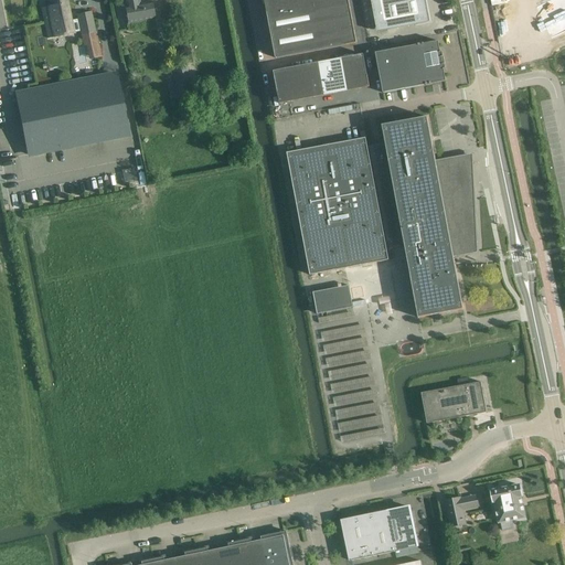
[(50,0),(51,7),(42,8),(44,19),(49,38),(55,36),(62,35),(81,32),(81,35),(94,33),(89,12),(78,14),(80,19),(71,20),(66,0),(50,0)]
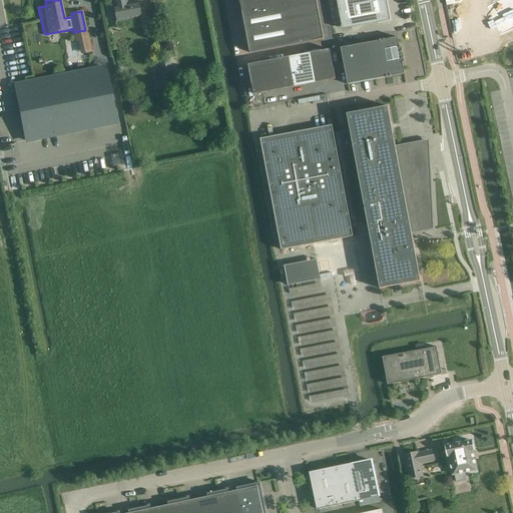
[(113,6),(116,22),(139,17),(136,2),(127,3),(125,0),(112,0),(113,6)]
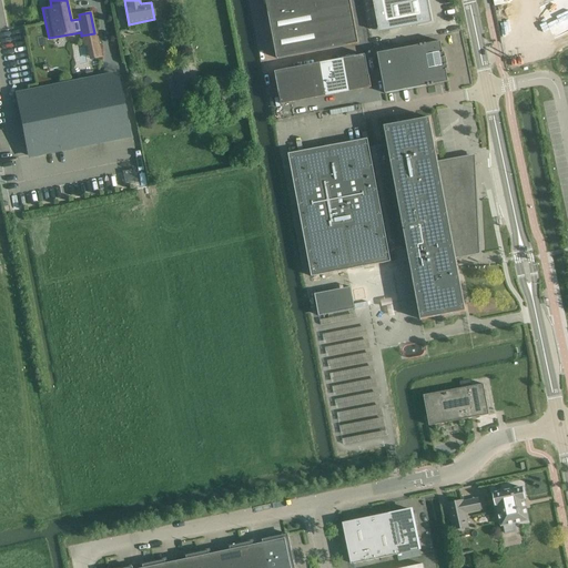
[(265,0),(277,58),(358,43),(350,0),(265,0)]
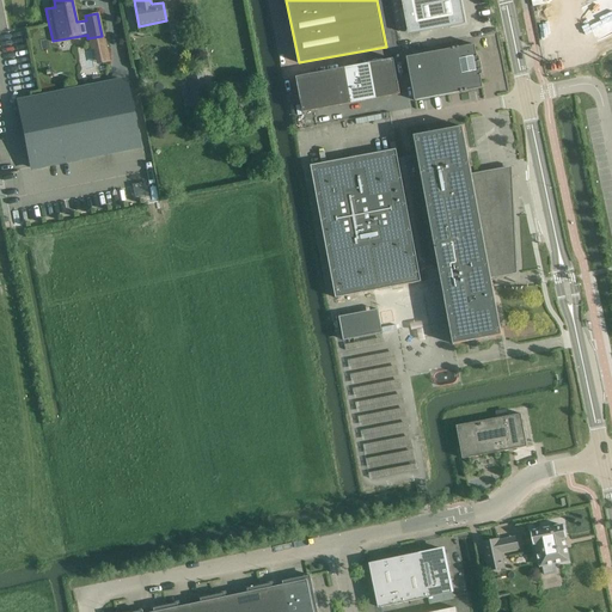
[(402,0),(409,35),(466,24),(461,0),(402,0)]
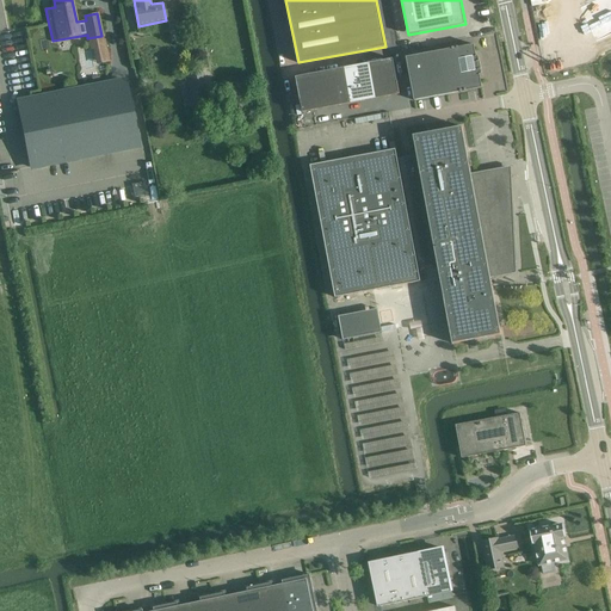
[(610,0),(592,0),(586,2),(590,14),(610,6),(610,10),(610,0)]
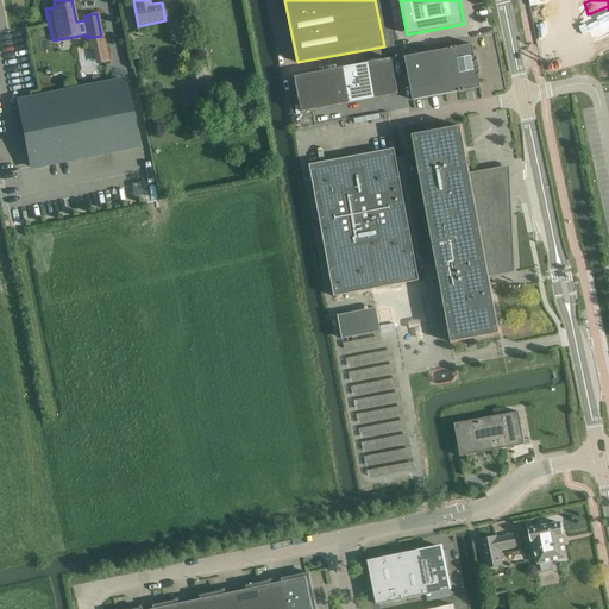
[(281,37),(284,56),(294,55),(292,36),(281,37)]
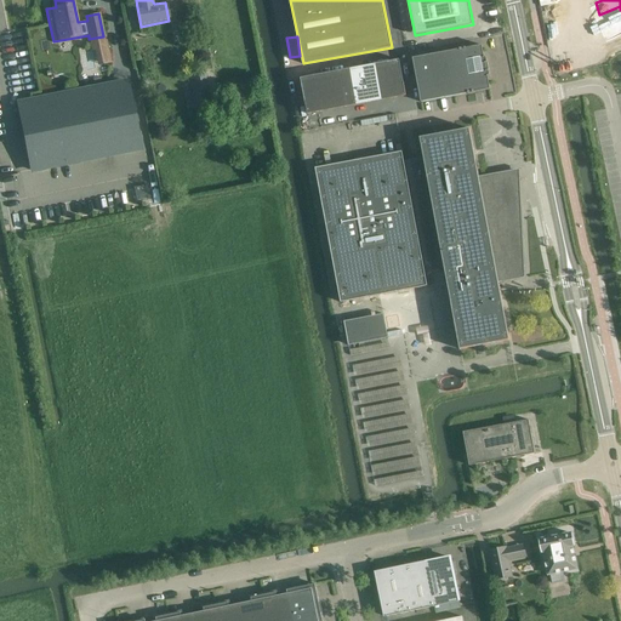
[(476,92),(488,90),(490,90),(488,78),(490,78),(486,56),(484,56),(482,45),(467,49),(467,47),(460,49),(460,50),(412,58),(421,102),(468,93),(468,95),(476,93),(476,92)]
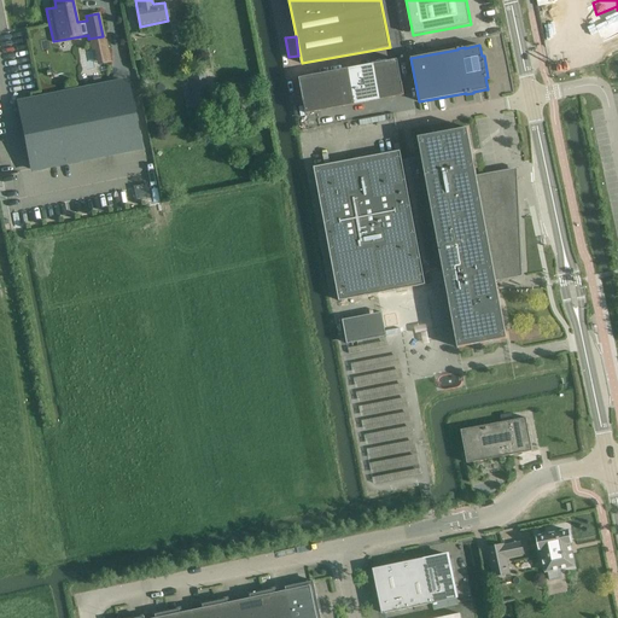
[(390,86),(391,98),(404,95),(397,59),(373,64),(378,88),(390,86)]
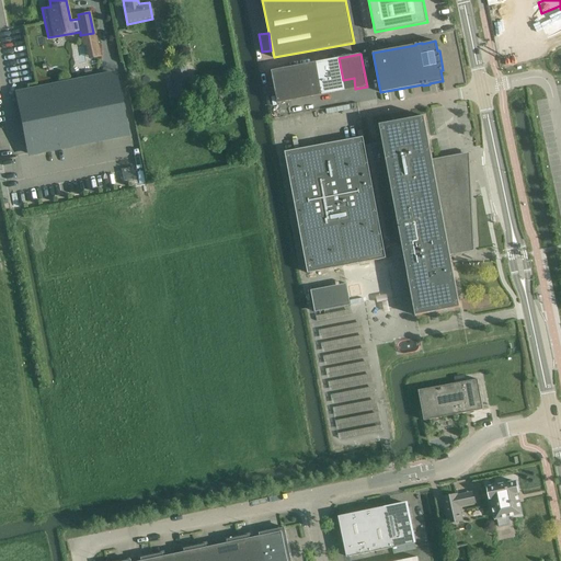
[(317,63),(322,94),(333,92),(331,82),(343,80),(339,58),(317,63)]
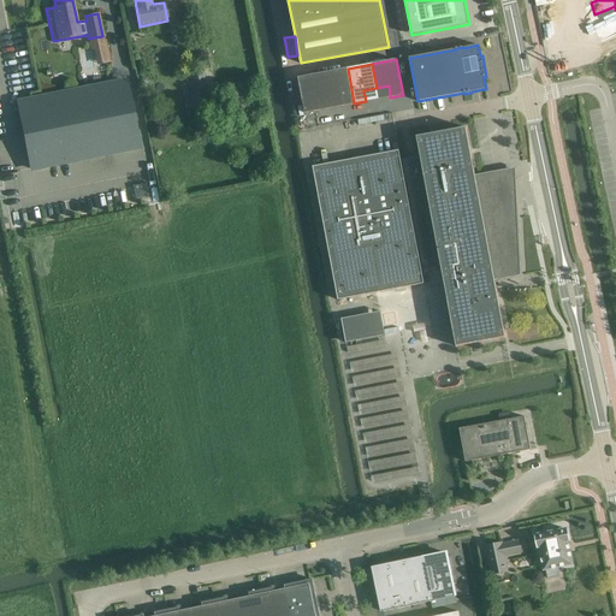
[(339,94),(342,106),(354,104),(348,69),(323,73),(327,96),(339,94)]
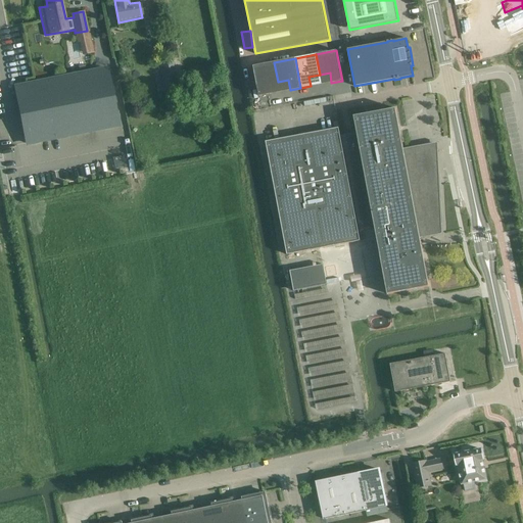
[(253,65),(258,96),(270,94),(268,84),(278,82),(274,62),(253,65)]
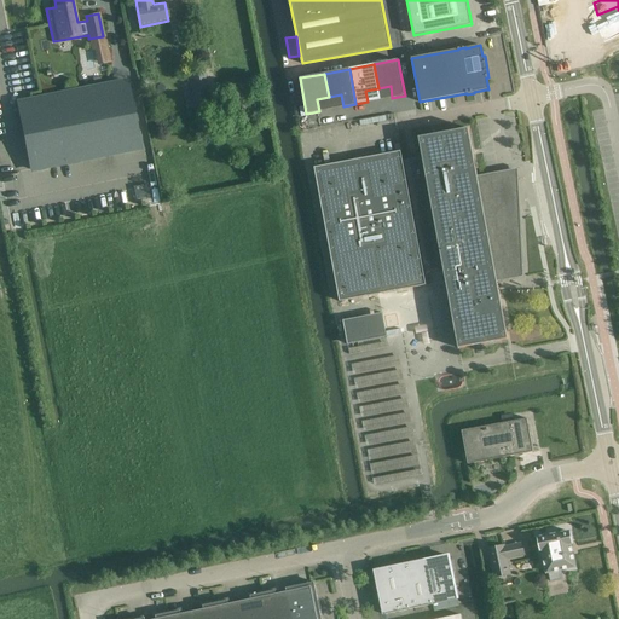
[(40,98),(18,103),(32,171),(139,149),(126,82),(40,98)]
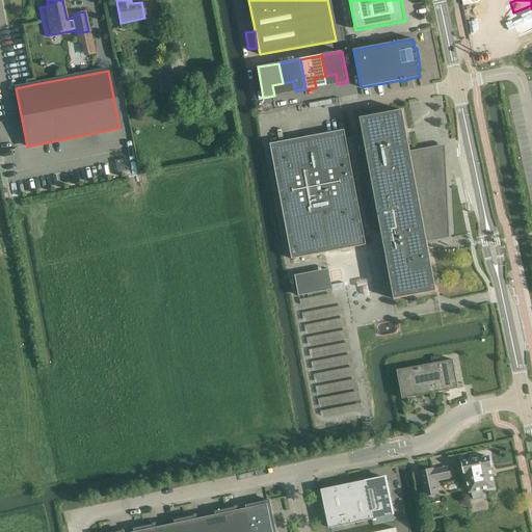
[(213,77),(203,78),(204,86),(214,85),(213,77)]
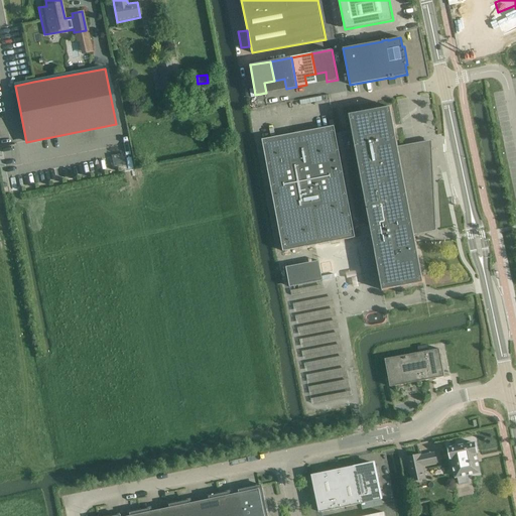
[(336,134),(335,126),(262,139),(283,252),(355,238),(352,222),(369,219),(382,290),(423,283),(414,235),(436,231),(434,185),(396,187),(394,178),(389,179),(385,156),(399,153),(398,147),(390,107),(350,115),(353,131),(336,134)]
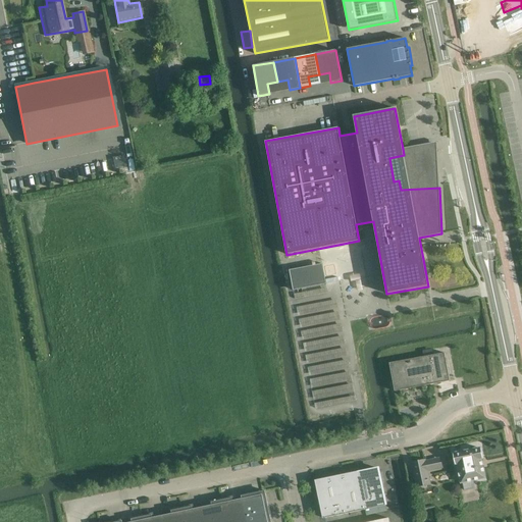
[(404,155),(389,158),(394,181),(399,180),(401,190),(439,188),(437,150),(436,150),(431,151),(430,144),(432,144),(432,143),(403,149),(404,155)]
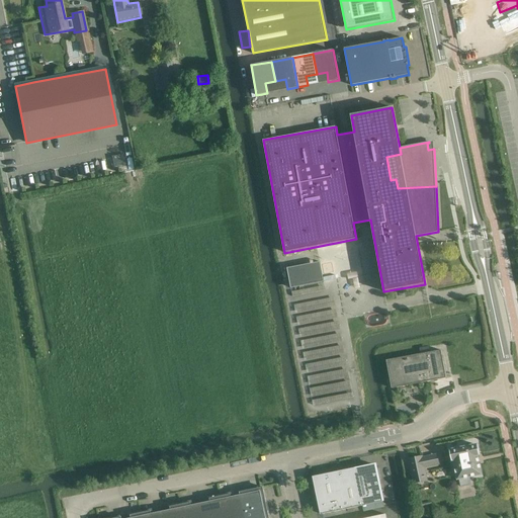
[(111,158),(113,167),(122,165),(120,157),(111,158)]
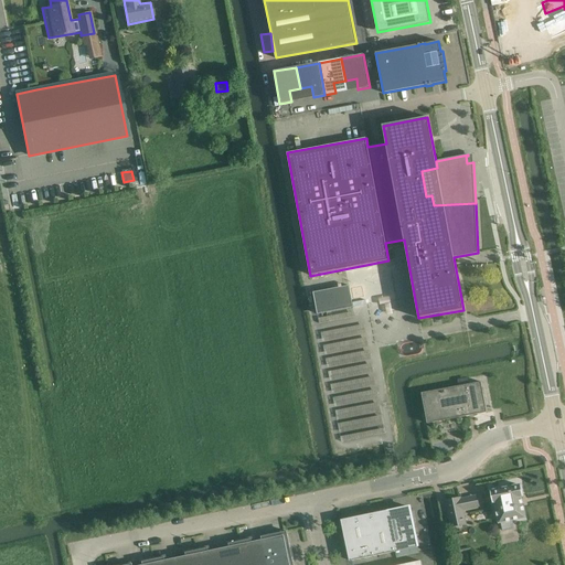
[(353,308),(349,286),(313,294),(318,315),(353,308)]
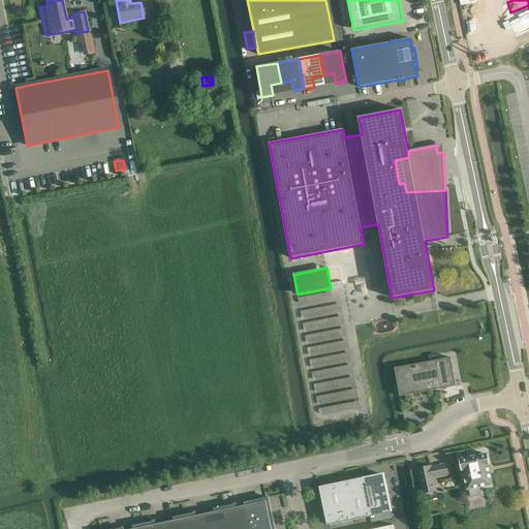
[(362,285),(362,293),(367,293),(366,278),(355,279),(355,285),(362,285)]
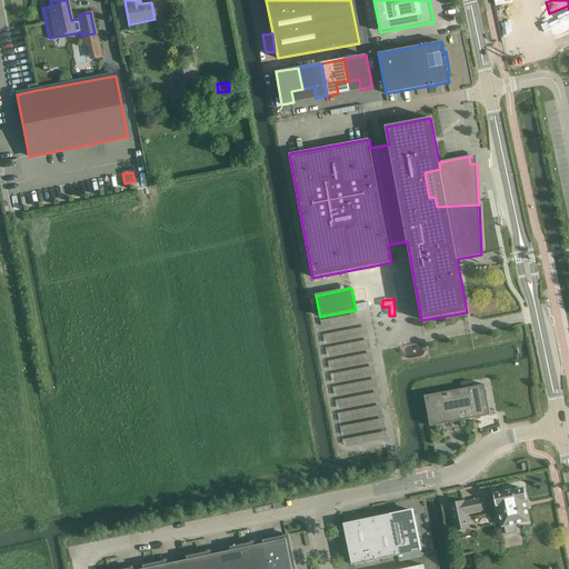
[(356,313),(320,320),(321,326),(357,319),(356,313)]
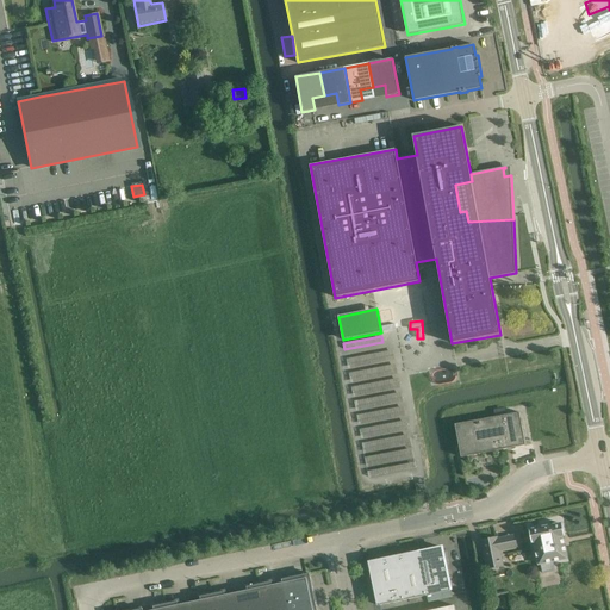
[(393,350),(346,359),(348,369),(394,360),(393,350)]
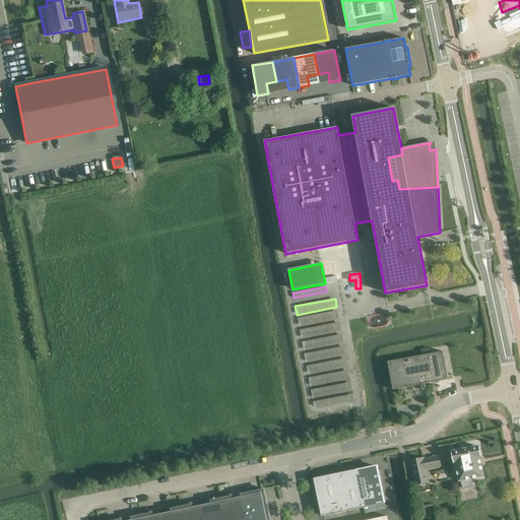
[(337,310),(298,318),(300,327),(339,319),(337,310)]
